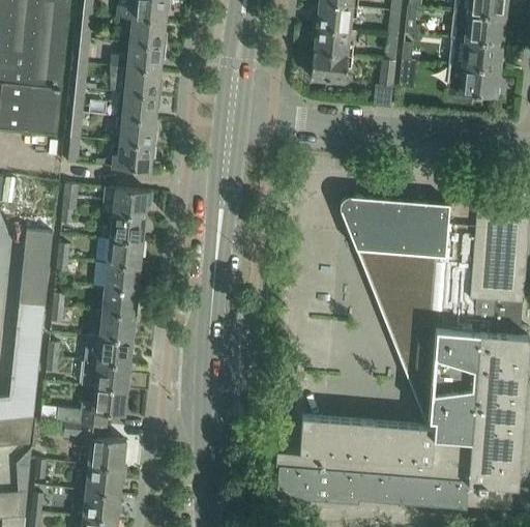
[(0,0),(0,130),(54,137),(54,136),(53,136),(57,93),(58,93),(59,90),(57,89),(66,0),(0,0)]
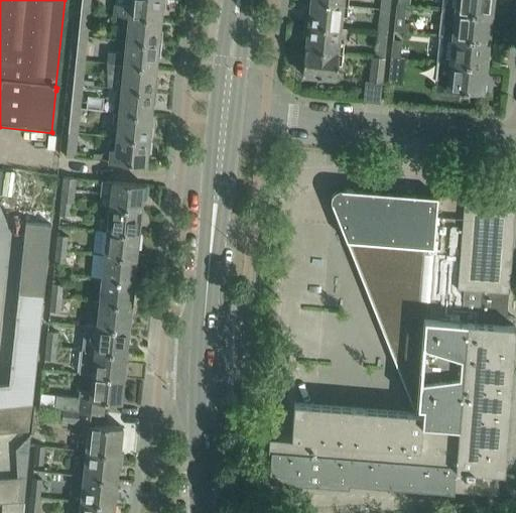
[(82,0),(81,12),(90,13),(91,0),(82,0)]
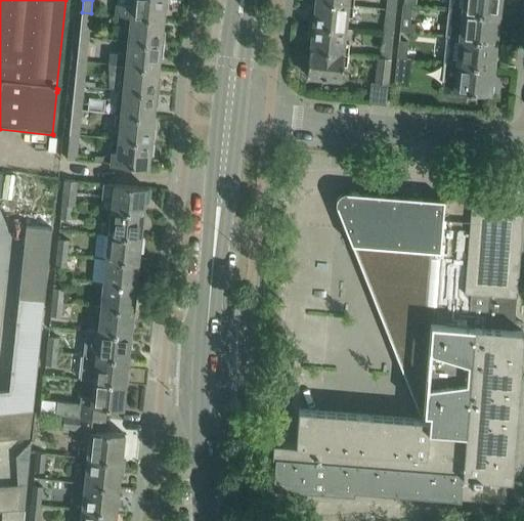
[(167,9),(168,0),(131,0),(131,7),(116,6),(115,15),(126,16),(163,20),(164,9),(167,9)]
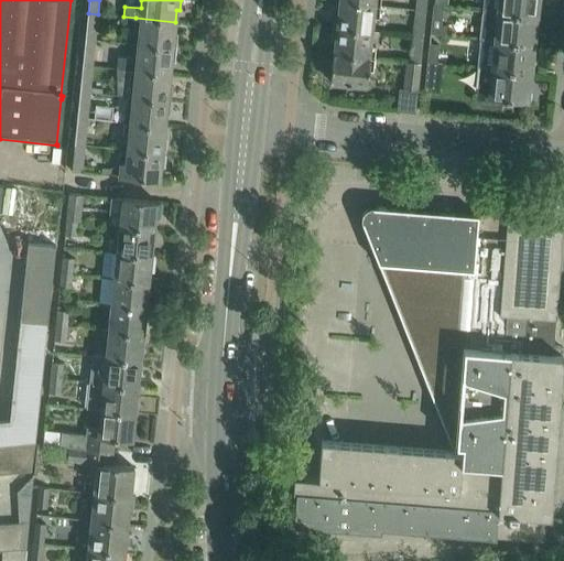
[(340,0),(340,4),(380,9),(381,0),(340,0)]
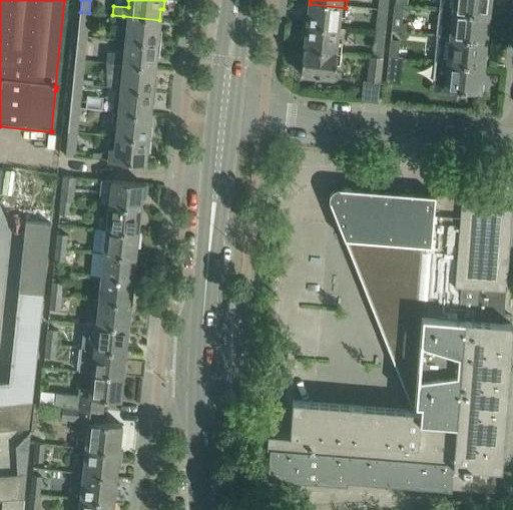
[(440,0),(439,11),(452,12),(452,13),(489,17),(490,0),(440,0)]
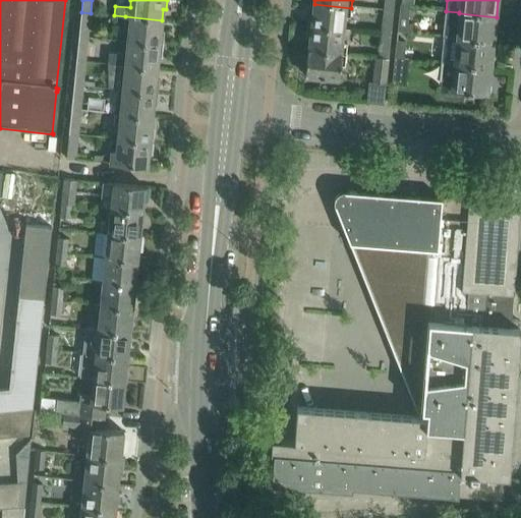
[(350,18),(351,8),(314,4),(312,16),(309,17),(307,29),(345,32),(346,18),(350,18)]
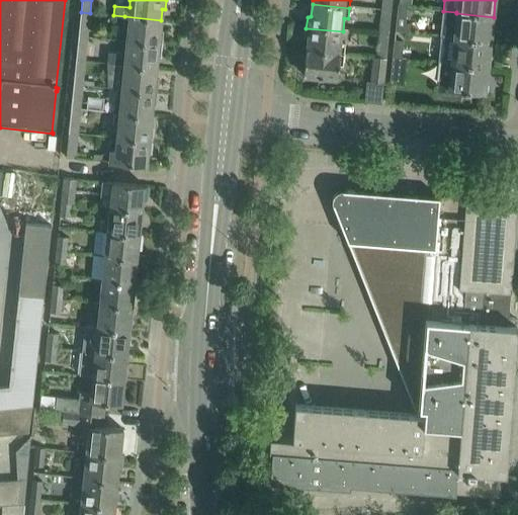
[(406,24),(407,8),(398,6),(395,32),(410,34),(411,25),(406,24)]
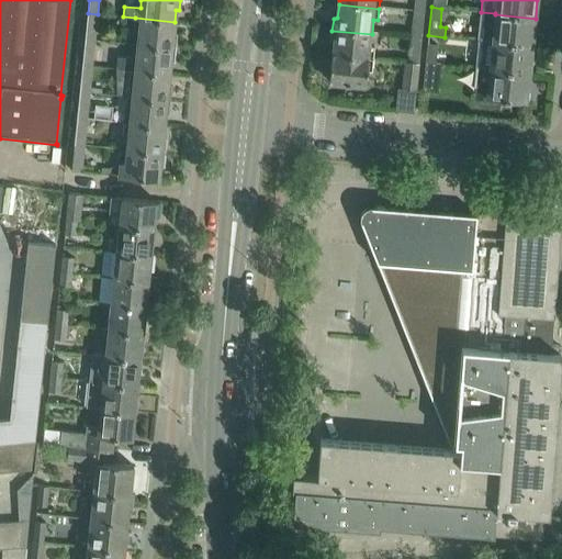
[(495,14),(495,13),(481,12),(478,41),(532,47),(536,19),(495,14)]
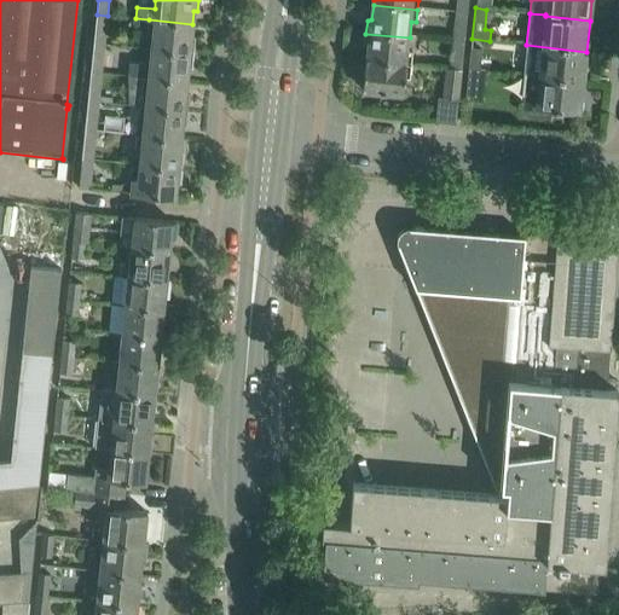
[(97,15),(96,30),(106,32),(108,16),(97,15)]
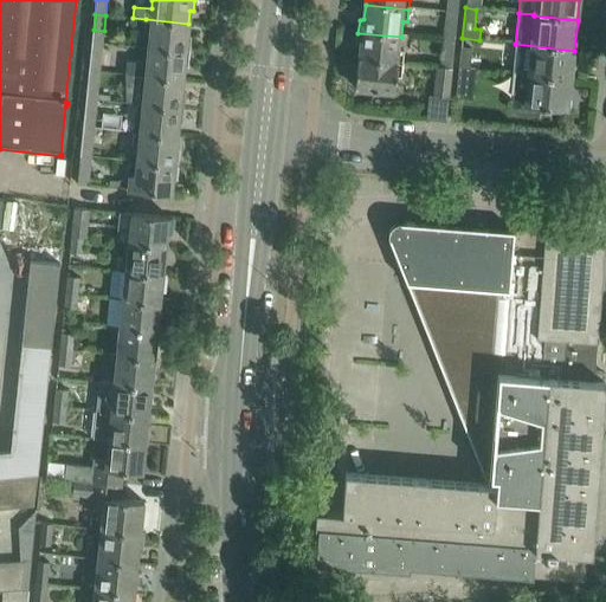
[(187,37),(188,24),(146,19),(144,33),(148,34),(147,47),(189,52),(191,37),(187,37)]
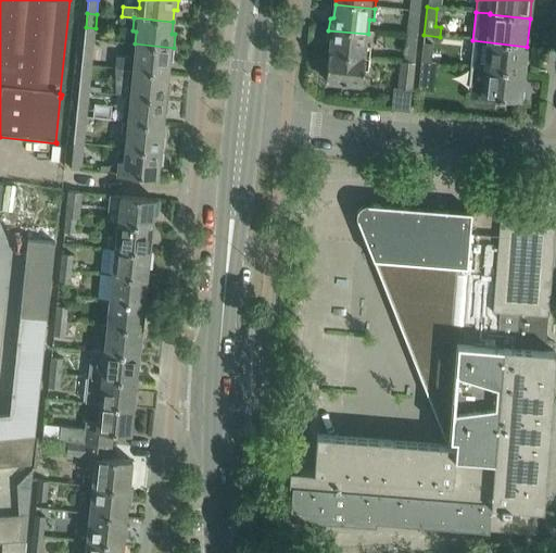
[(408,24),(406,38),(417,39),(418,25),(408,24)]
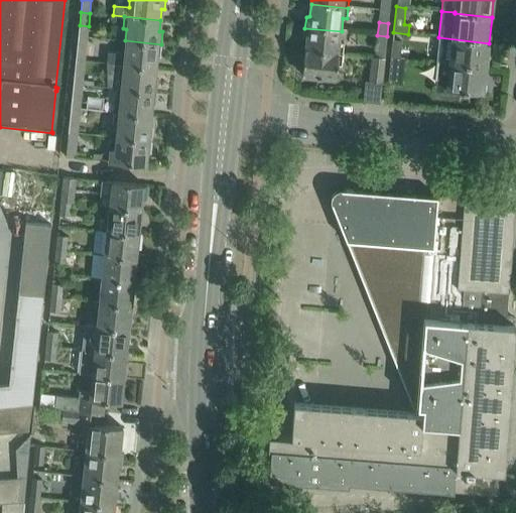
[(341,44),(342,31),(304,28),(303,40),(307,42),(306,51),(305,51),(305,52),(343,56),(344,44),(341,44)]
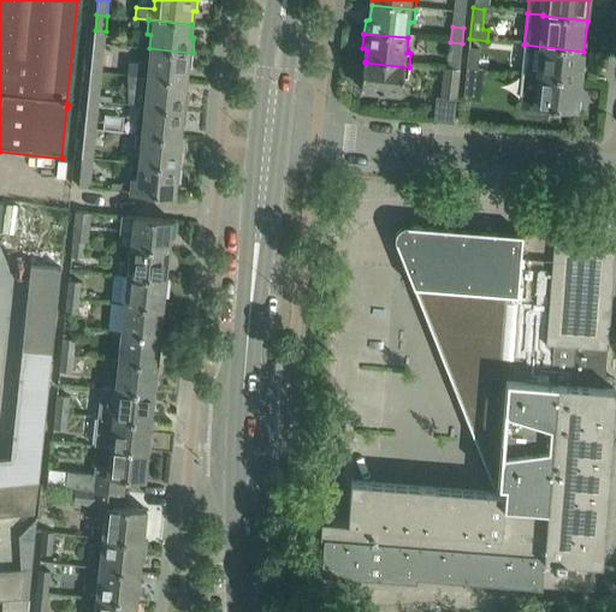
[(450,42),(449,59),(460,60),(462,43),(450,42)]
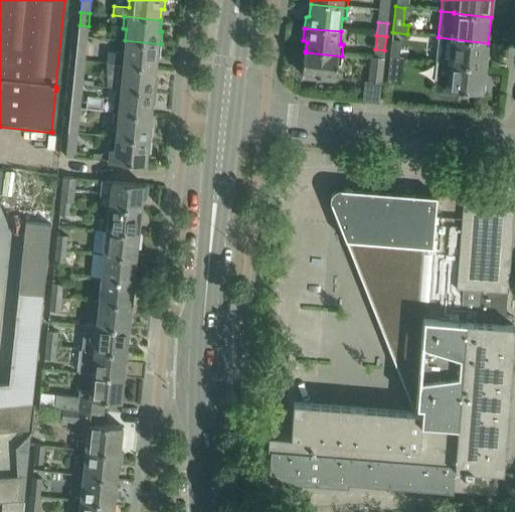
[(438,37),(435,63),(437,63),(485,68),(488,43),(438,37)]
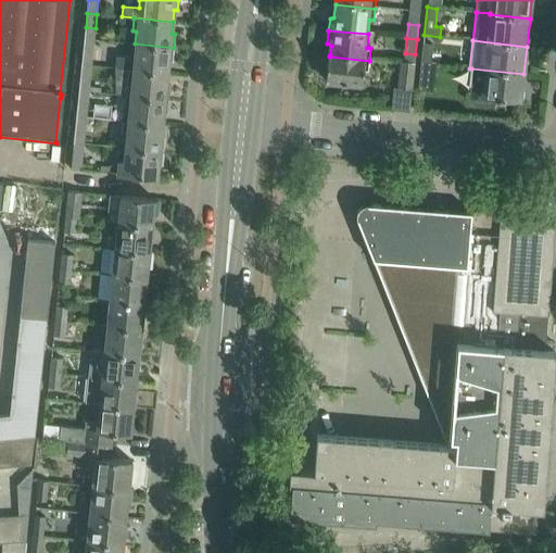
[(172,62),(174,48),(135,44),(134,59),(116,58),(115,70),(128,71),(128,70),(167,74),(169,62),(172,62)]
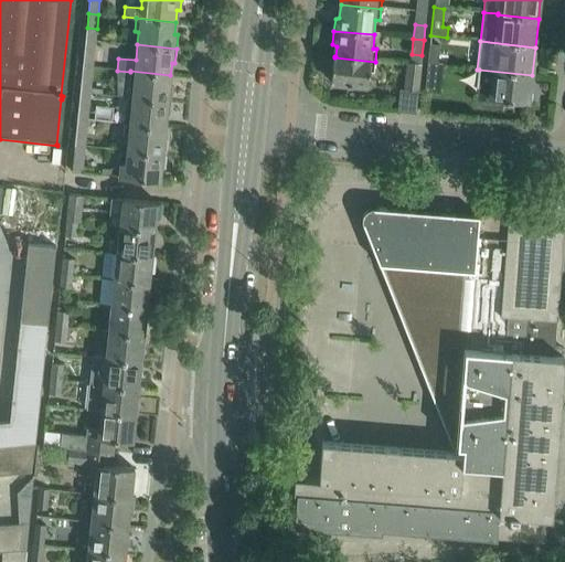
[(438,65),(439,46),(429,45),(427,64),(438,65)]
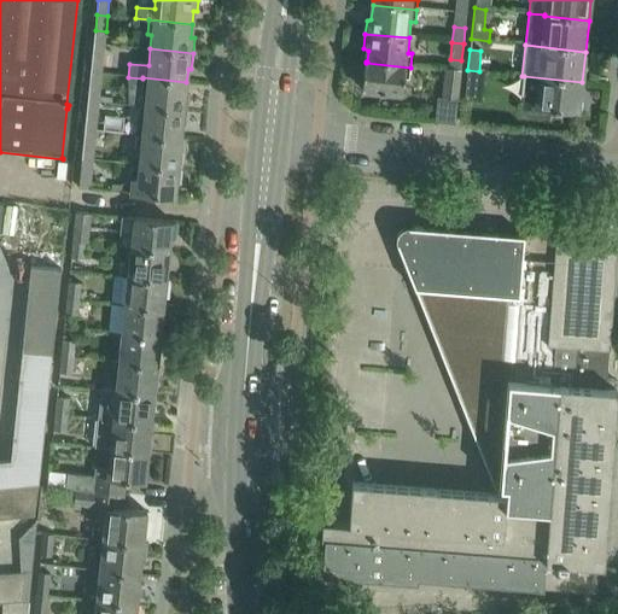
[(92,56),(91,71),(103,72),(104,57),(92,56)]
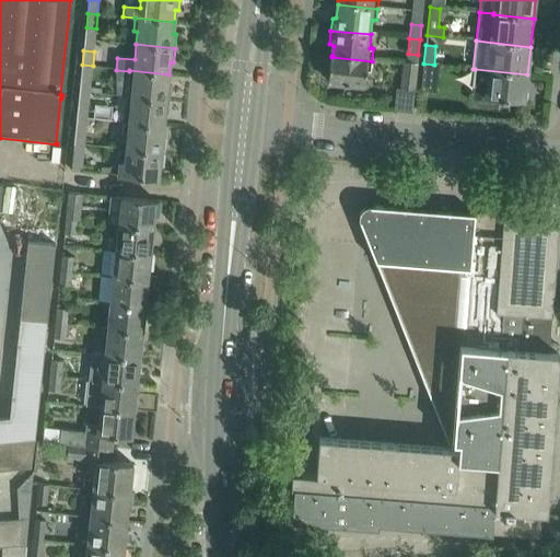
[(365,88),(366,72),(371,72),(372,61),(331,57),(328,83),(331,84),(333,88),(341,89),(342,85),(365,88)]
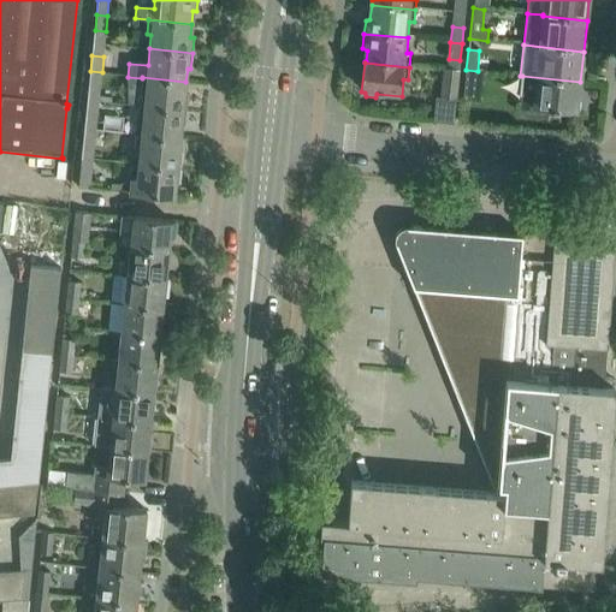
[(455,101),(458,72),(448,71),(448,70),(443,70),(440,100),(455,101)]
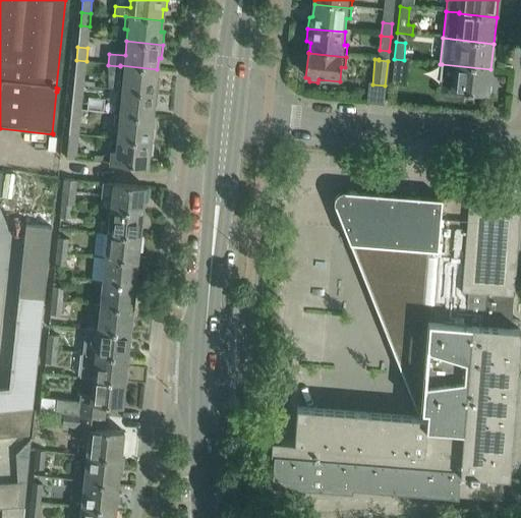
[(404,88),(407,60),(404,60),(394,59),(391,87),(404,88)]
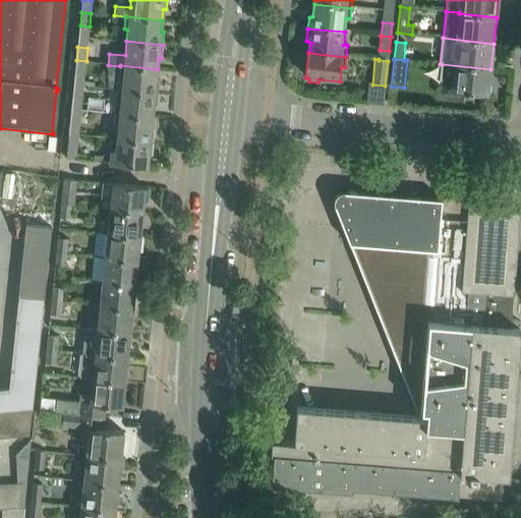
[(76,60),(75,74),(84,75),(87,64),(87,61),(76,60)]
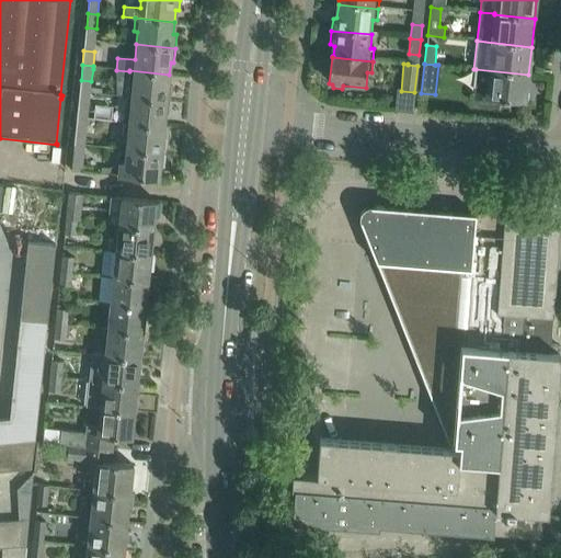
[(476,69),(471,104),(484,105),(485,100),(525,104),(528,75),(476,69)]
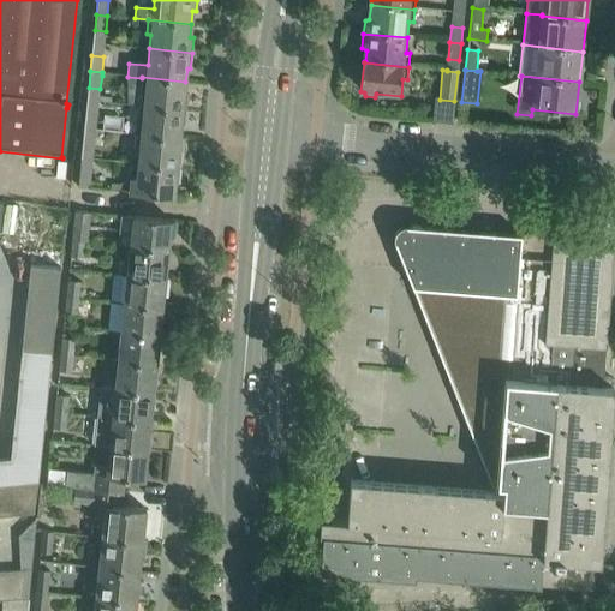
[(184,94),(185,82),(142,77),(142,78),(141,91),(145,93),(143,106),(186,111),(187,95),(184,94)]
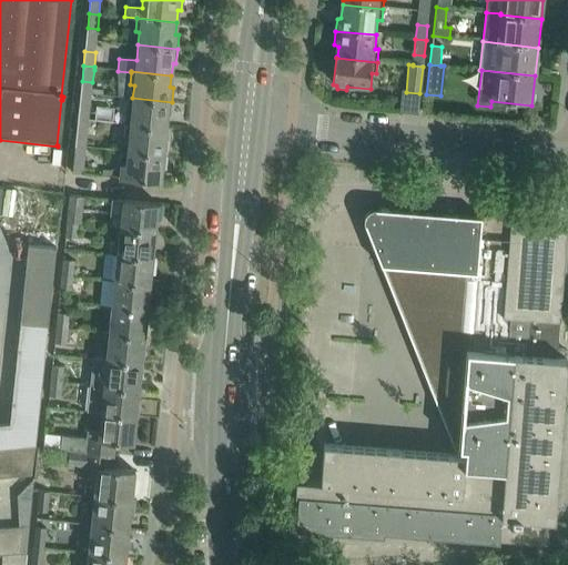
[(171,117),(172,102),(132,98),(131,113),(127,113),(125,123),(166,128),(168,115),(171,117)]
